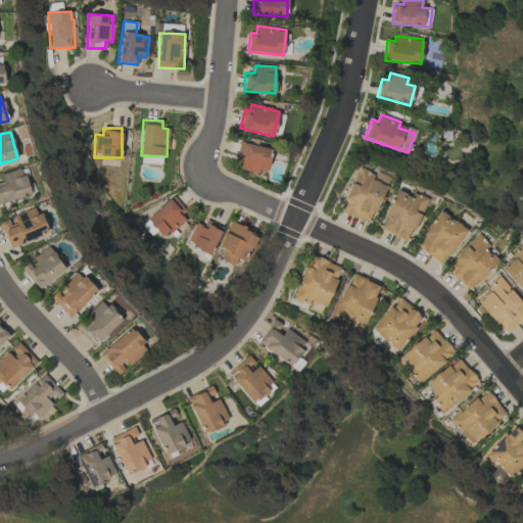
[(236,158),(242,160),(240,169),(266,175),(272,150),(240,142),(236,158)]
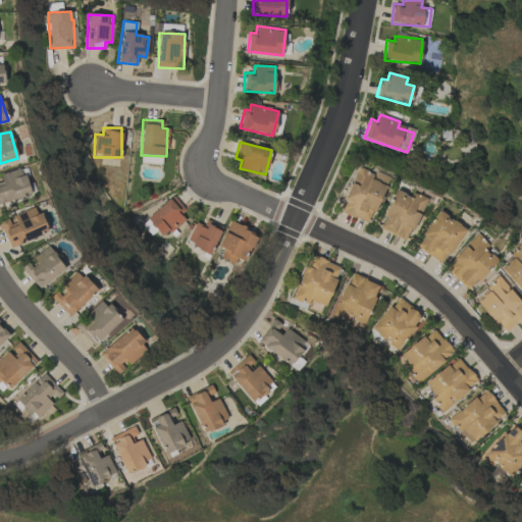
[(388,177),(376,172),(375,174),(358,167),(340,211),(369,223),(388,177)]
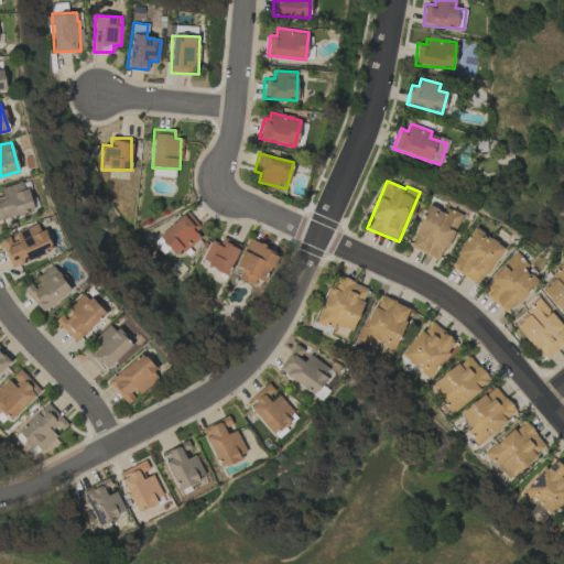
[(0,188),(2,196),(0,196),(0,219),(32,212),(24,182),(0,188)]
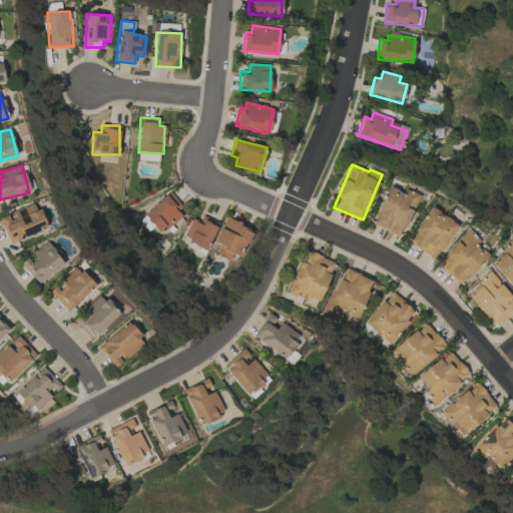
[(419,194),(405,188),(403,193),(389,186),(372,224),(401,236),(419,194)]
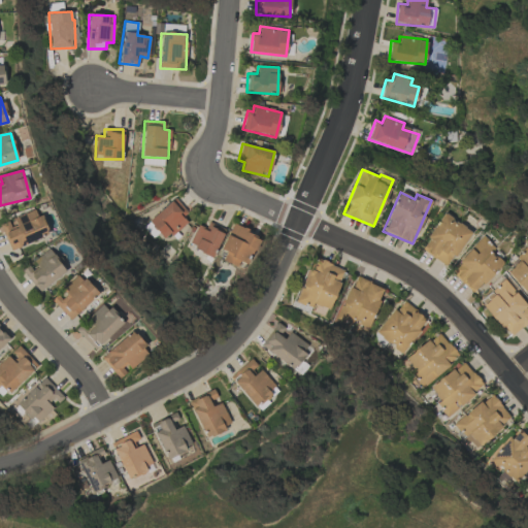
[(190,219),(173,199),(149,221),(165,240),(190,219)]
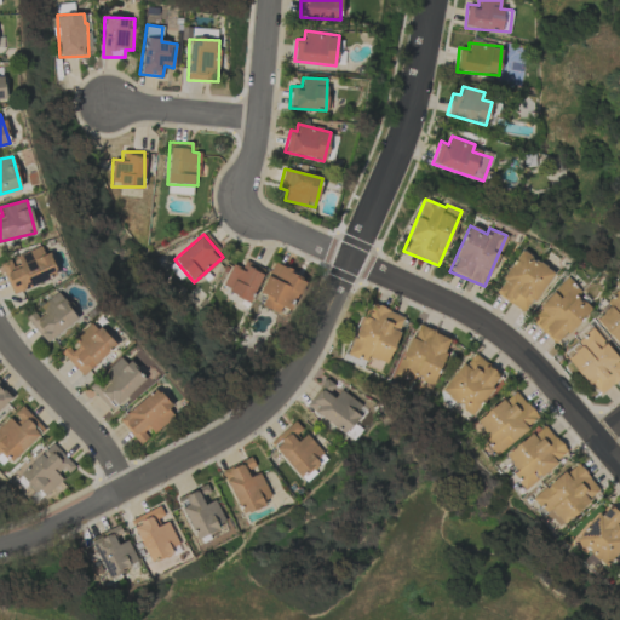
[(0,264),(0,267),(13,294),(57,275),(42,245),(0,264)]
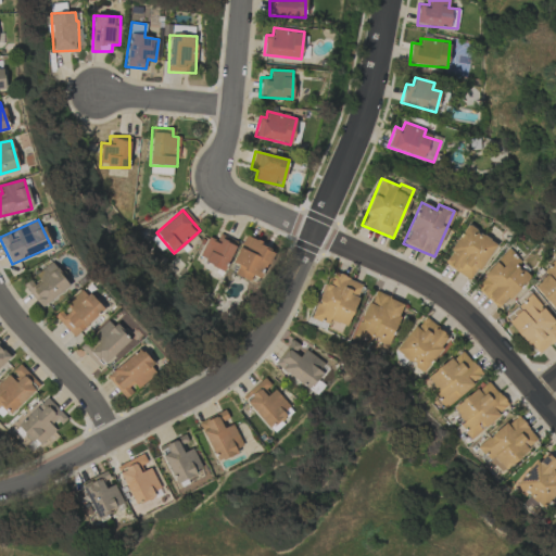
[(496,244),(468,225),(442,262),(470,281),(496,244)]
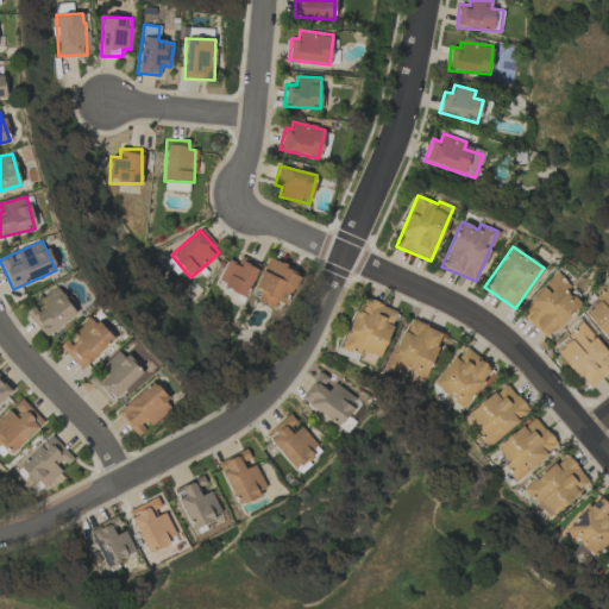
[(237,264),(228,259),(218,283),(245,296),(259,265),(240,256),(237,264)]
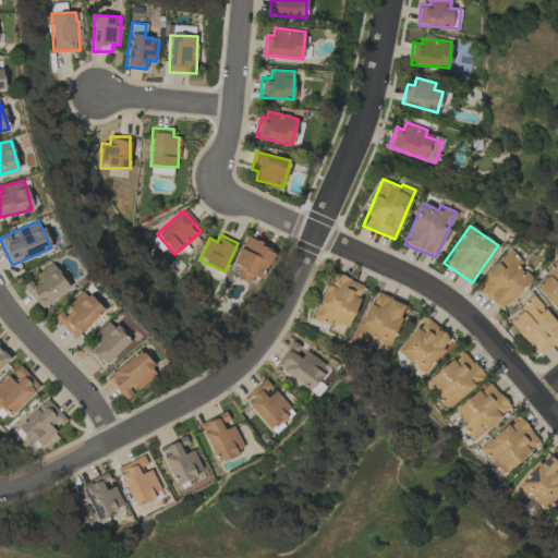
[(263,280),(275,250),(244,238),(234,264),(239,266),(234,276),(250,282),(252,276),(263,280)]
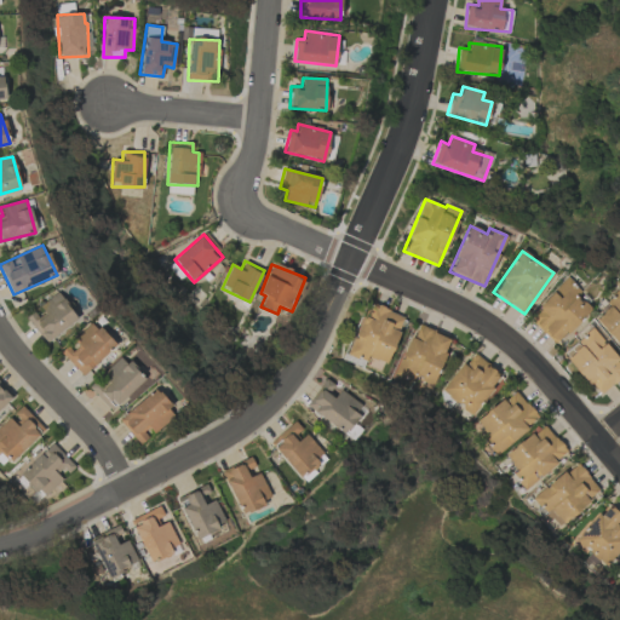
[(590,309),(577,296),(581,291),(567,277),(529,319),(557,344),(590,309)]
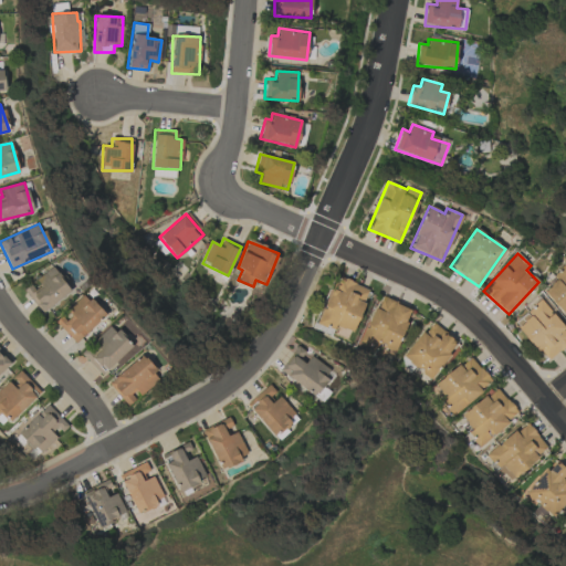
[(565,316),(565,315),(565,265),(541,290),(565,316)]
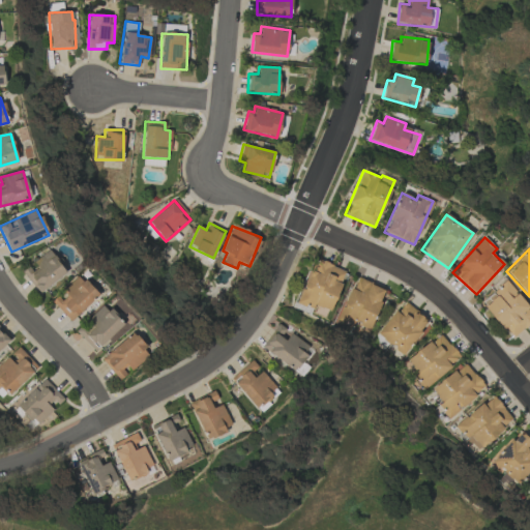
[(31,263),(31,264),(22,271),(39,293),(66,272),(49,249),(31,263)]
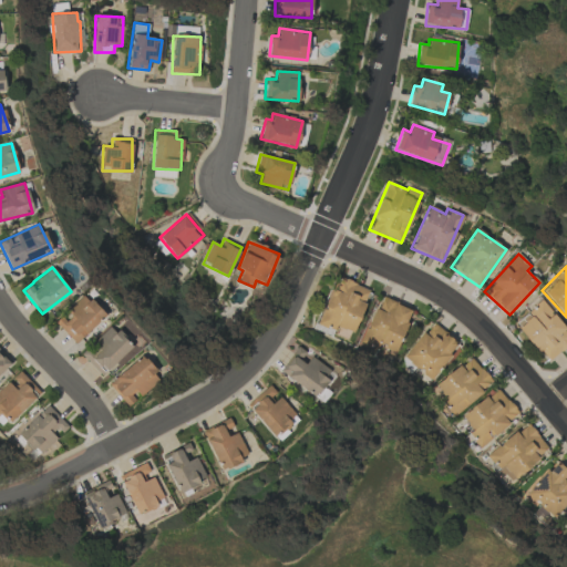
[(352,336),(370,289),(337,277),(319,322),(352,336)]
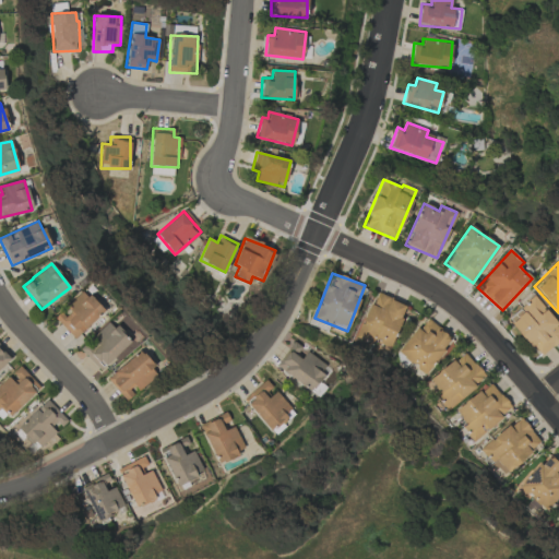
[(104,311),(83,292),(55,319),(75,340),(104,311)]
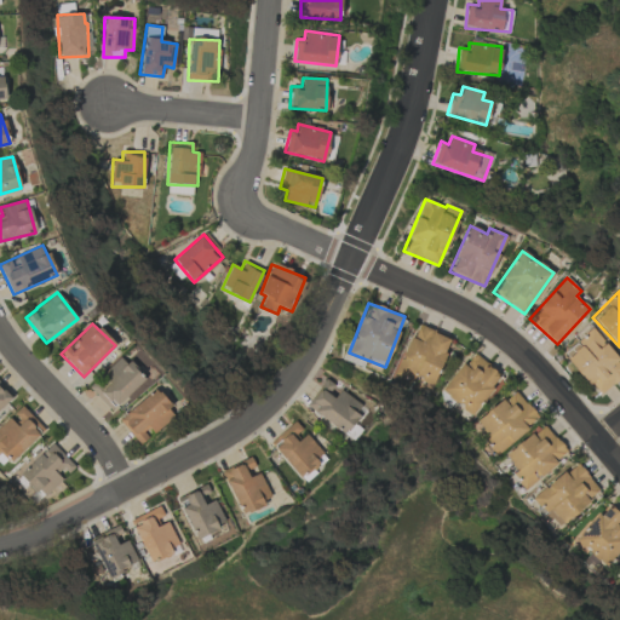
[(434,383),(451,338),(414,325),(394,377),(411,384),(413,375),(434,383)]
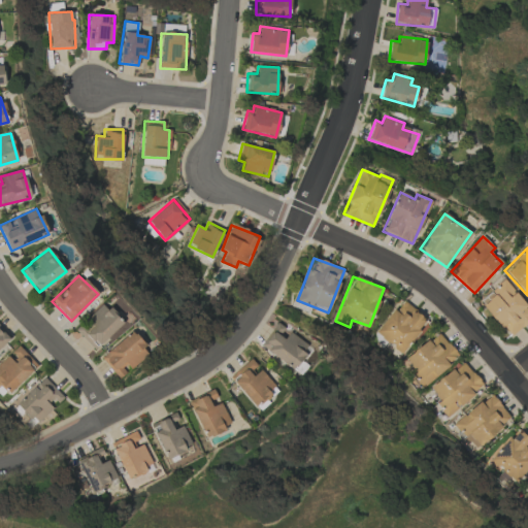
[(509,337),(527,322),(527,308),(504,281),(480,300),(509,337)]
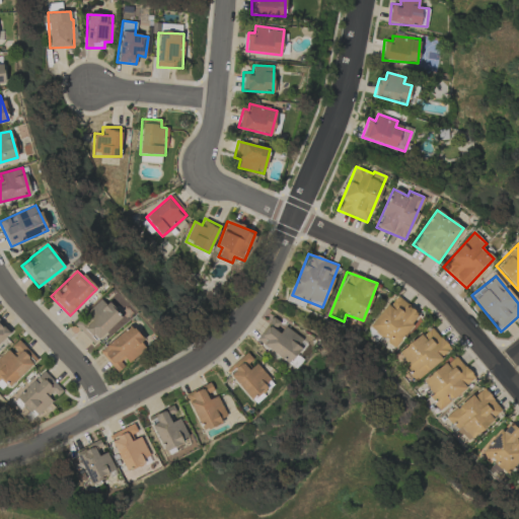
[(369,328),(394,348),(420,314),(394,295),(369,328)]
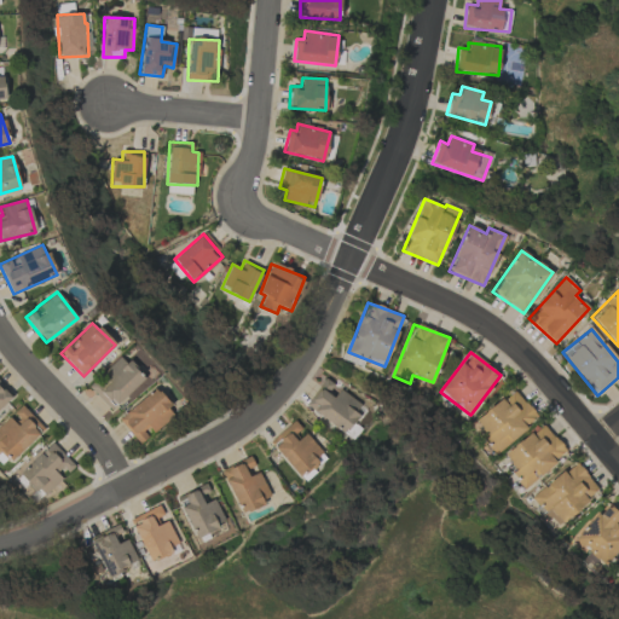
[(111,410),(144,379),(122,356),(90,387),(111,410)]
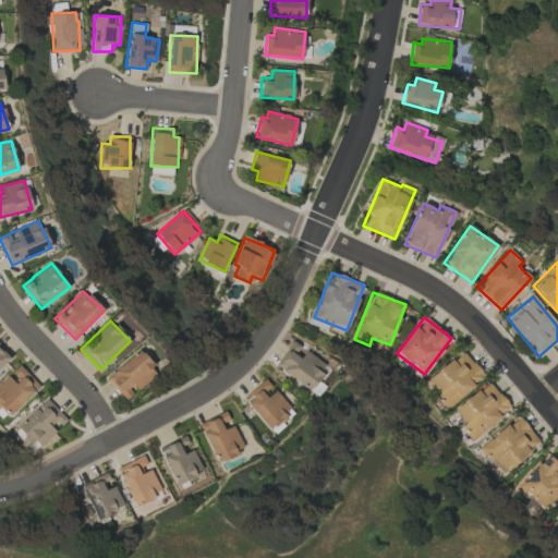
[(276,365),(318,397),(325,387),(316,380),(327,366),(306,351),(301,359),(294,354),(298,349),(291,343),(276,365)]
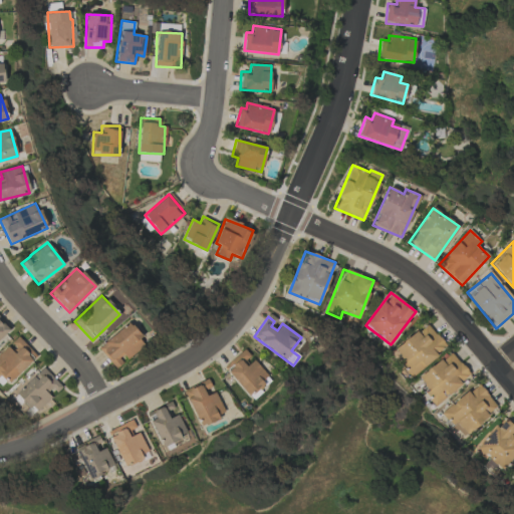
[(0,338),(10,329),(0,318),(0,338)]
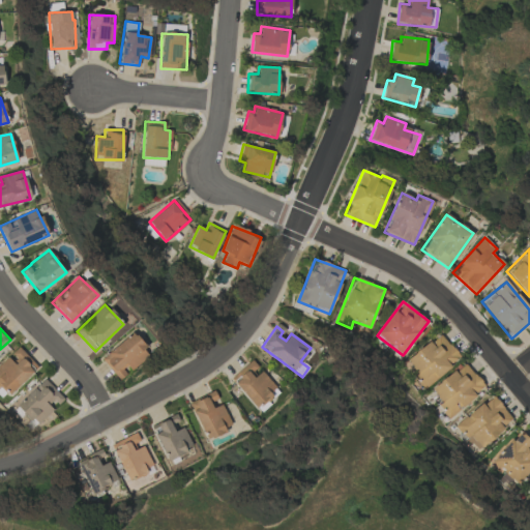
[(120,380),(128,372),(129,373),(150,353),(131,332),(101,360),(120,380)]
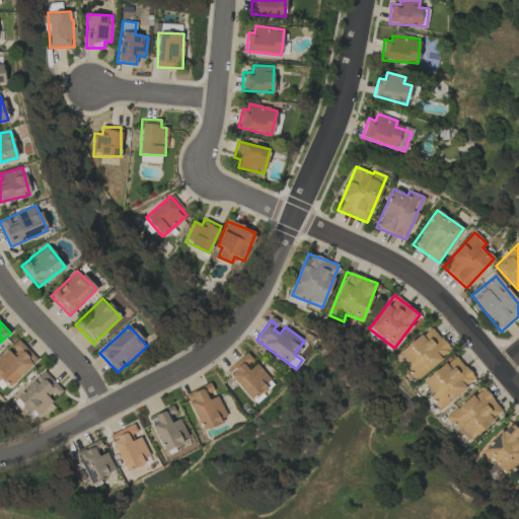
[(417,378),(451,352),(431,326),(397,354),(417,378)]
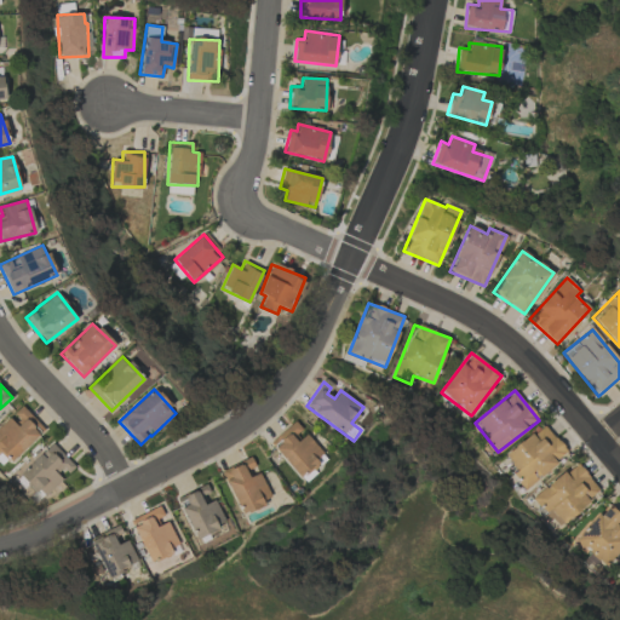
[(0,425),(0,449),(11,461),(45,430),(22,406),(11,415),(0,425)]
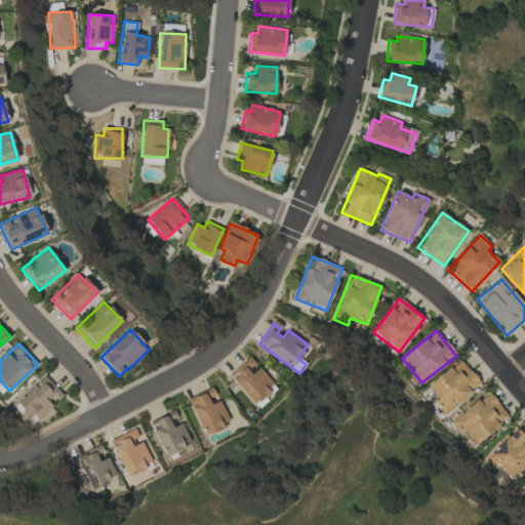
[(257,366),(256,366),(249,357),(233,370),(237,376),(233,379),(253,405),(275,389),(257,366)]
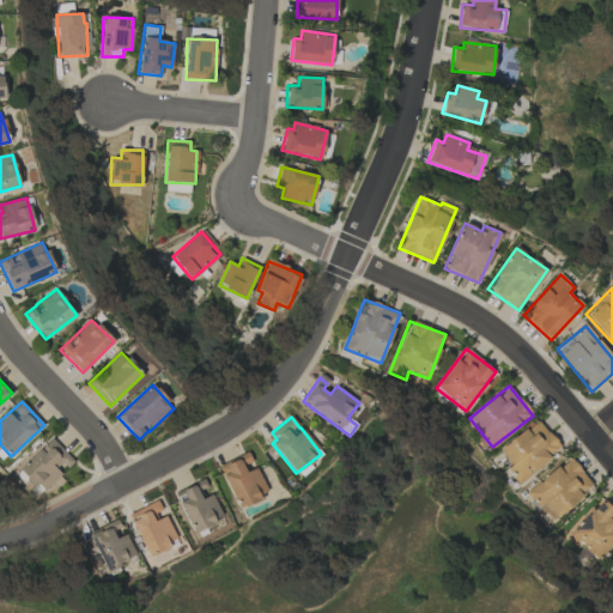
[(560,445),(534,419),(498,455),(525,481),(560,445)]
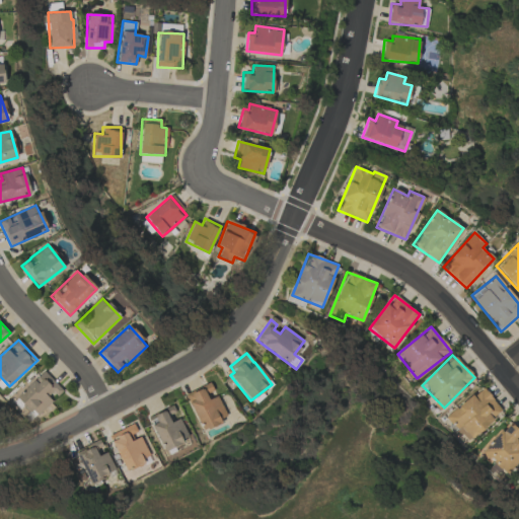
[(52,401),(50,399),(60,389),(44,371),(16,396),(35,418),(52,401)]
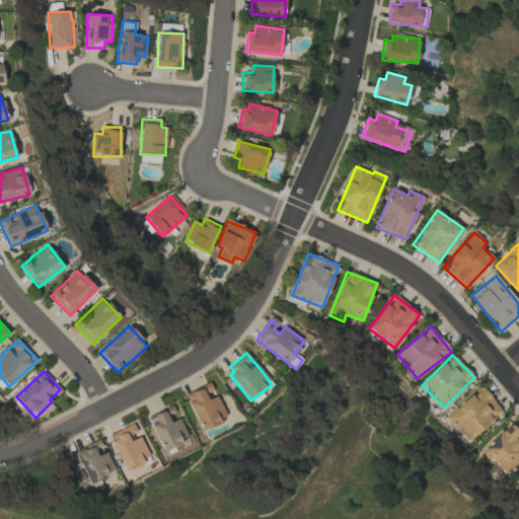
[(217,393),(214,394),(211,384),(187,393),(200,430),(226,420),(217,393)]
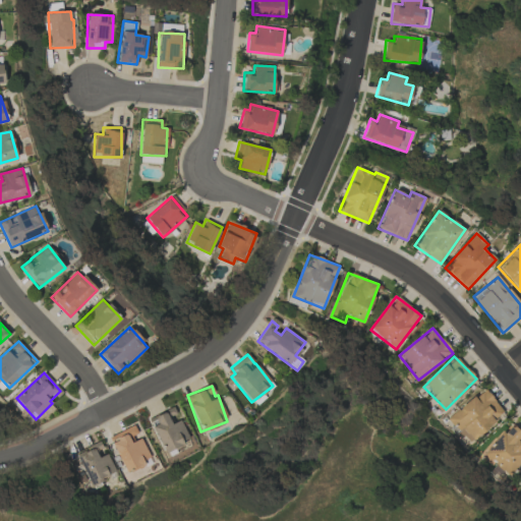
[(505,413),(484,389),(448,418),(468,444),(505,413)]
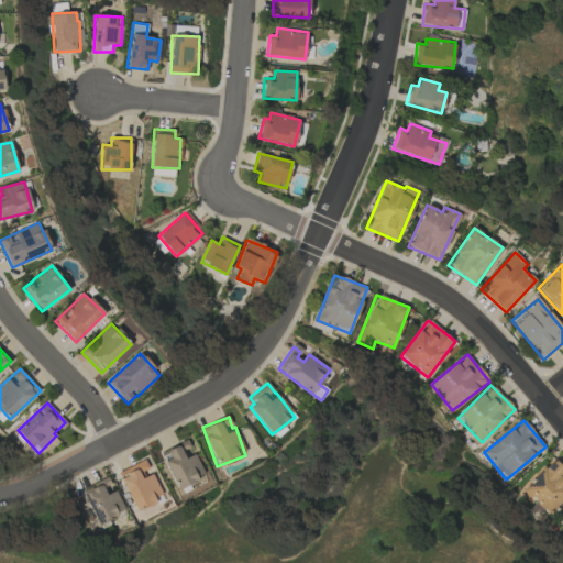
[(195,454),(186,457),(183,450),(190,448),(187,441),(161,452),(175,489),(205,477),(195,454)]
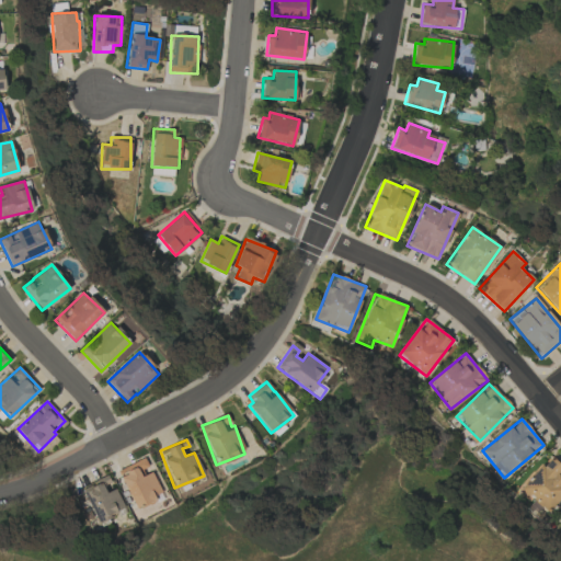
[(521,487),(546,512),(560,496),(560,465),(552,456),(521,487)]
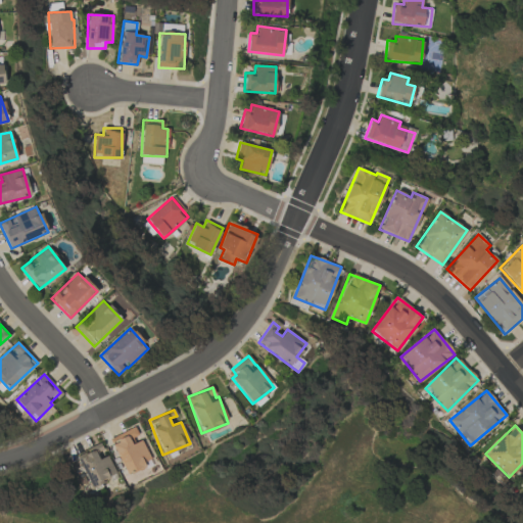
[(109,439),(127,474),(151,462),(139,437),(134,427),(109,439)]
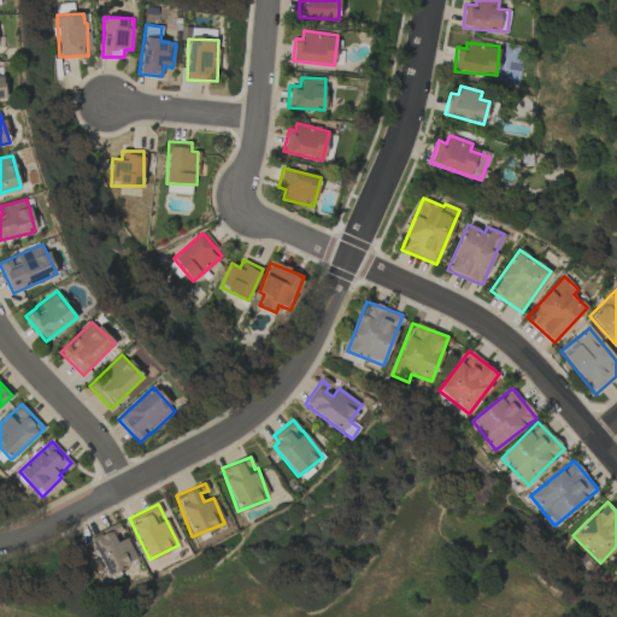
[(127,538),(121,540),(115,526),(90,535),(106,575),(137,562),(127,538)]
